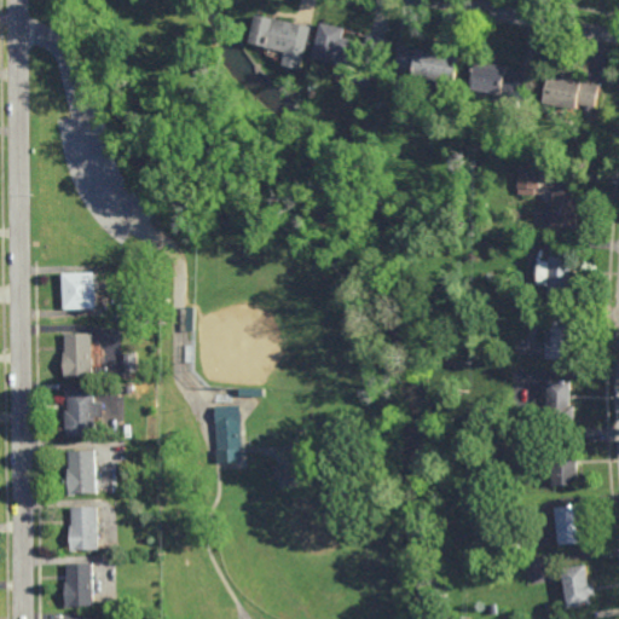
[(262,18),(313,29),(306,55),(258,45),(262,18)]
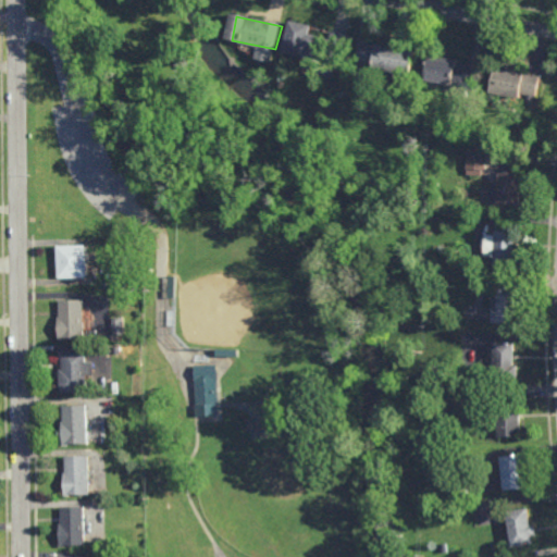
[(286,52),(320,60),(317,75),(337,79),(348,37),(331,33),(329,41),(310,37),(312,26),(293,22),(286,52)]
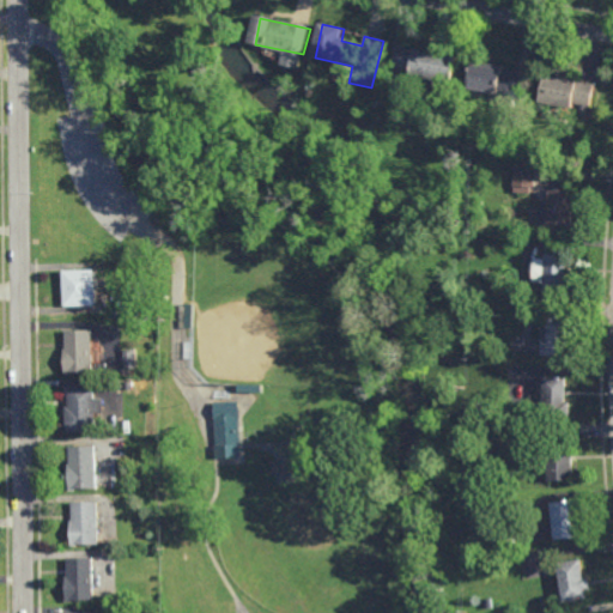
[(398,72),(437,80),(435,91),(455,96),(462,59),(402,47),(398,72)]
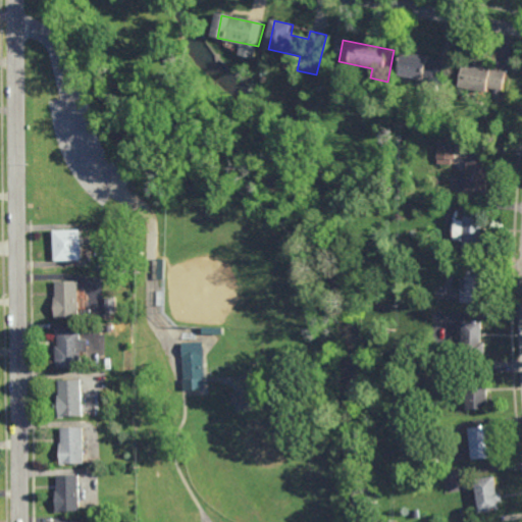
[(400,79),(427,83),(425,91),(439,93),(441,86),(450,87),(454,65),(404,57),(400,79)]
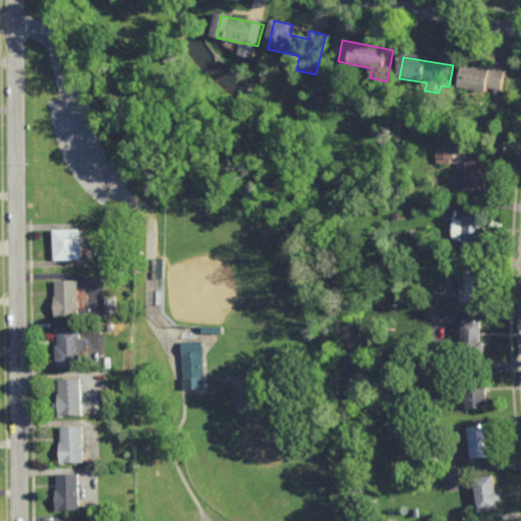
[(462,89),(479,92),(478,99),(488,100),(490,91),(503,93),(509,71),(468,64),(462,89)]
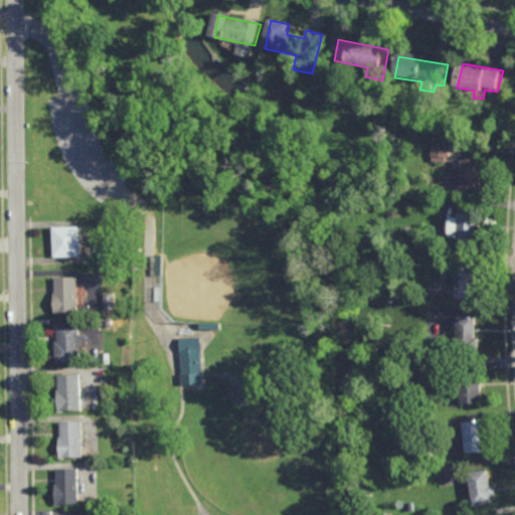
[(449,158),(432,157),(432,140),(450,141),(449,158)]
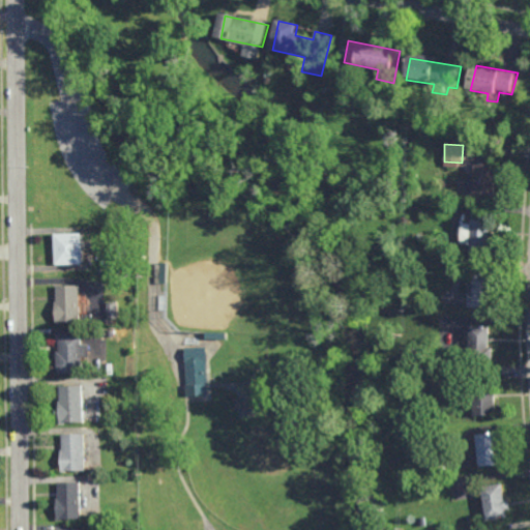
[(475,167),(499,167),(497,200),(466,198),(466,179),(474,180),(475,167)]
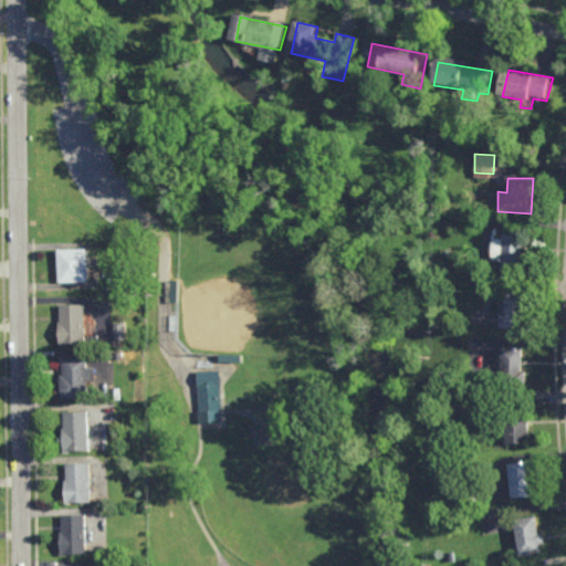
[(505,236),(526,234),(524,263),(530,263),(528,273),(505,271),(505,262),(495,262),(495,241),(505,241),(505,236)]
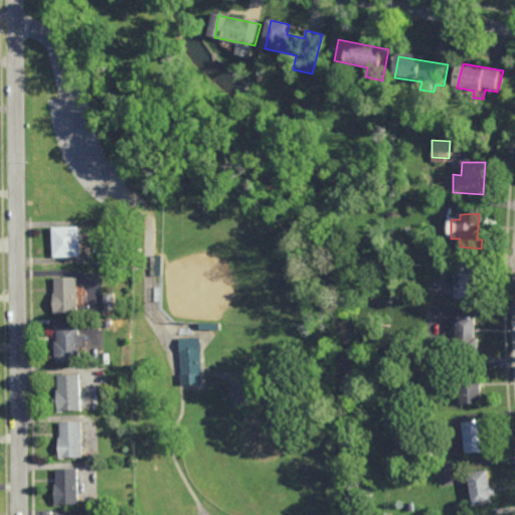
[(54,256),(53,226),(80,225),(81,255),(54,256)]
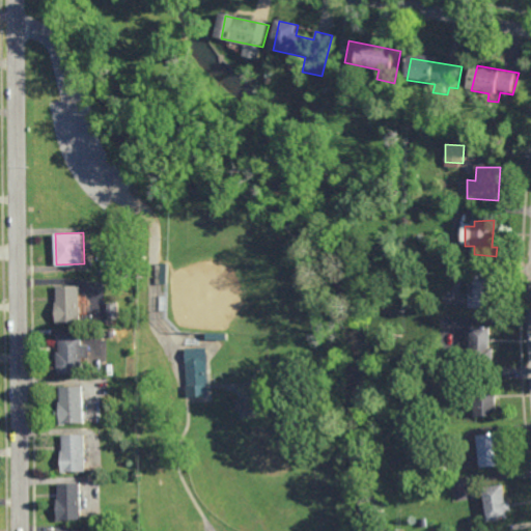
[(475,273),(496,274),(497,286),(503,286),(502,296),(494,295),(494,310),(471,309),(470,300),(476,300),(475,273)]
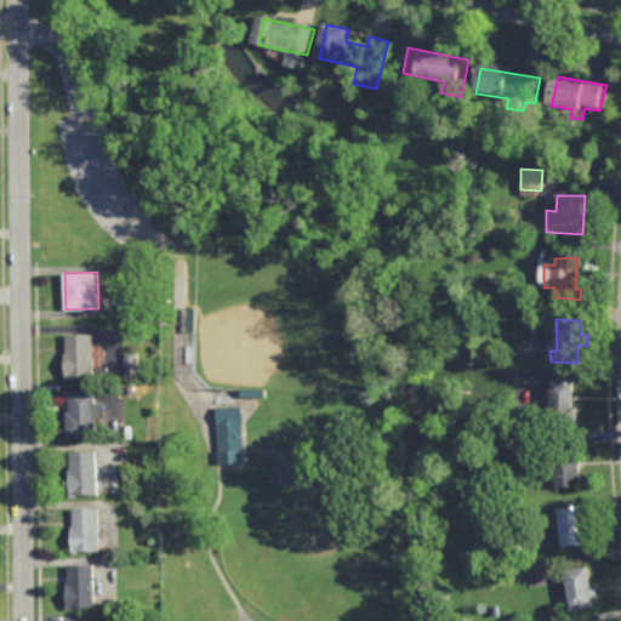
[(95,343),(102,343),(102,368),(95,368),(95,377),(72,377),(72,379),(67,379),(66,352),(67,352),(67,332),(95,332),(95,343)]
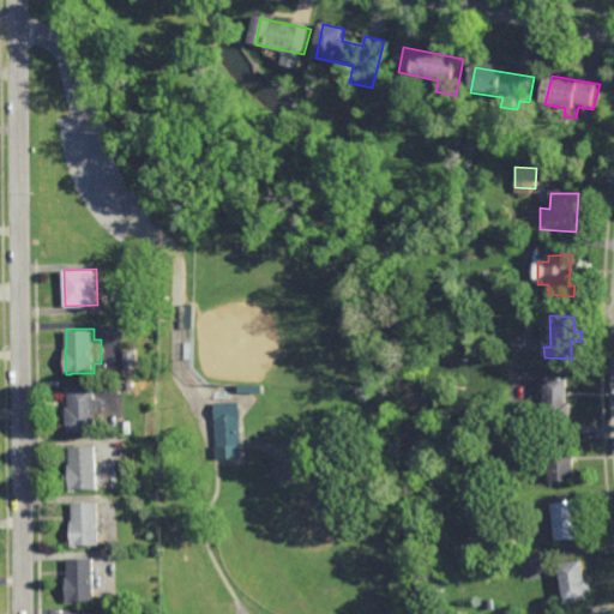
[(127,369),(125,350),(136,349),(138,368),(127,369)]
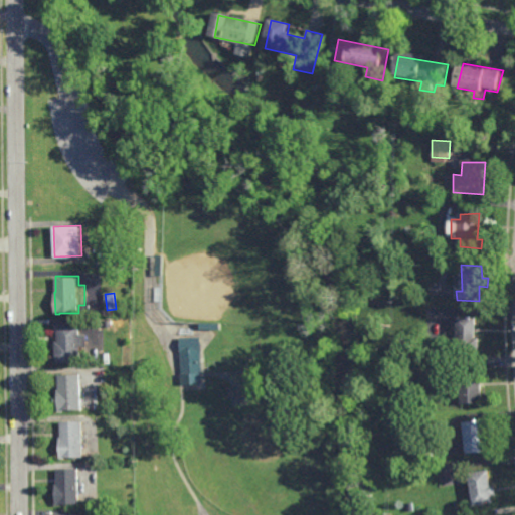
[(458,318),(478,318),(476,337),(481,336),(481,351),(459,350),(458,318)]
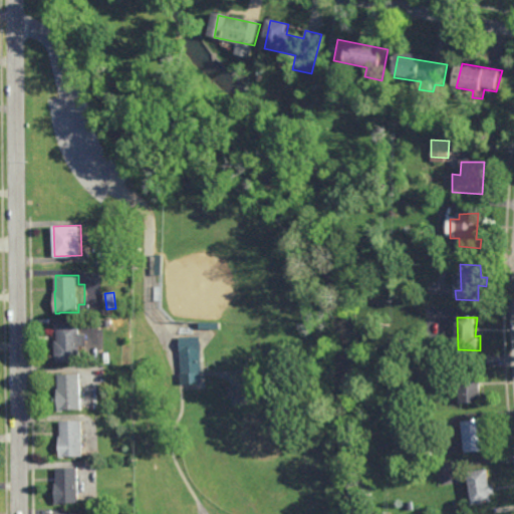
[(87,344),(81,344),(81,361),(55,361),(56,340),(58,340),(58,322),(81,322),(81,333),(87,333),(87,344)]
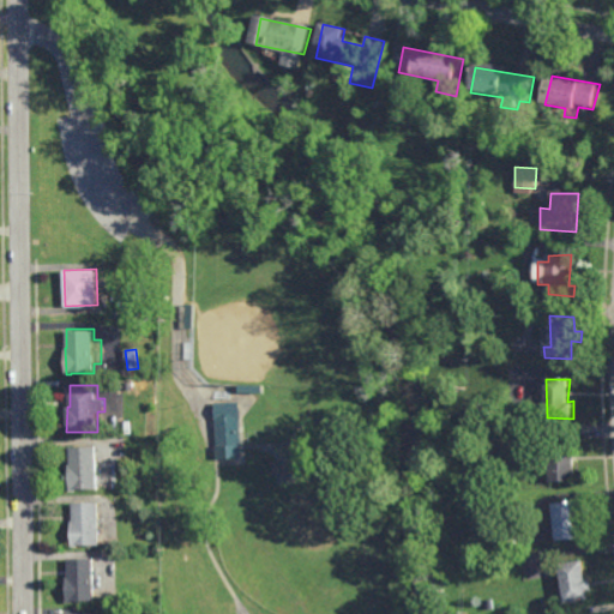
[(101,398),(120,401),(121,389),(103,385),(101,398)]
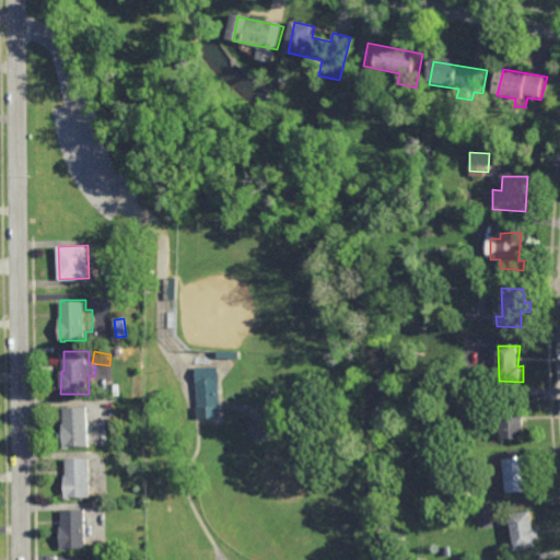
[(219,368),(220,419),(197,420),(195,368),(219,368)]
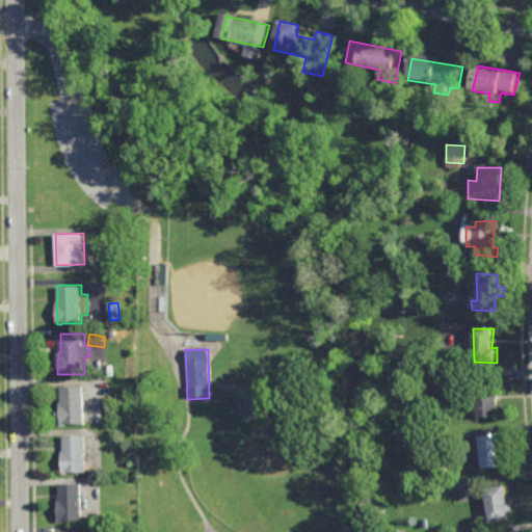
[(59,426),(59,403),(60,403),(60,387),(84,387),(85,424),(67,424),(67,426),(59,426)]
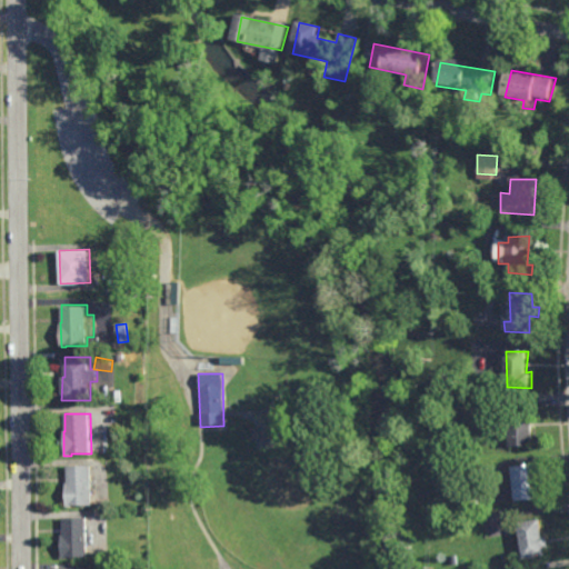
[(510,419),(533,418),(535,448),(510,449),(510,419)]
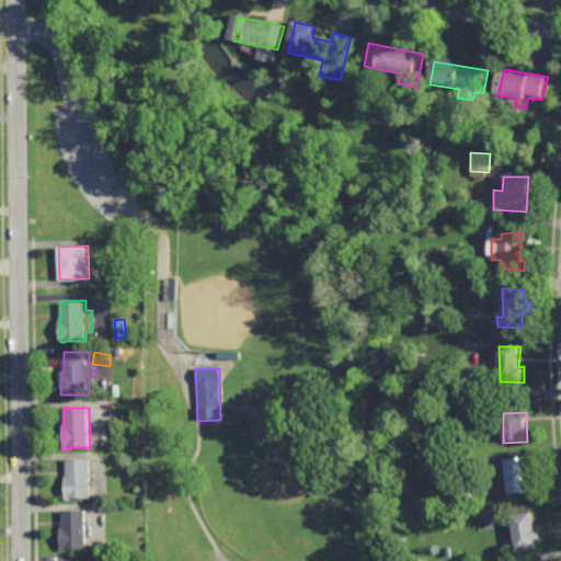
[(321,433),(312,427),(316,422),(324,426),(321,433)]
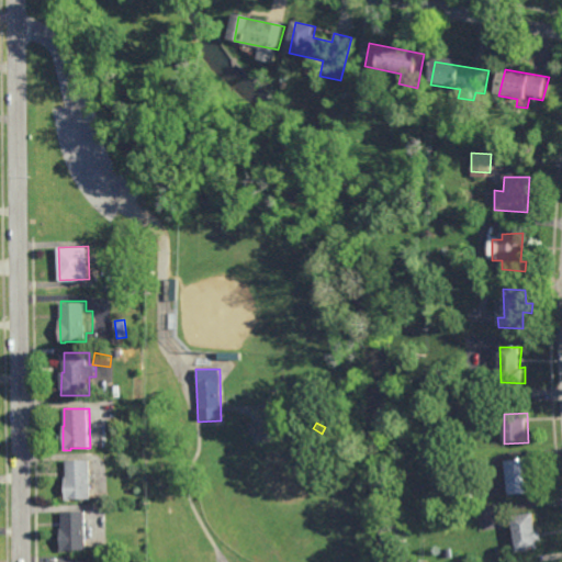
[(65,501),(64,476),(66,476),(66,460),(90,460),(91,498),(70,498),(70,501),(65,501)]
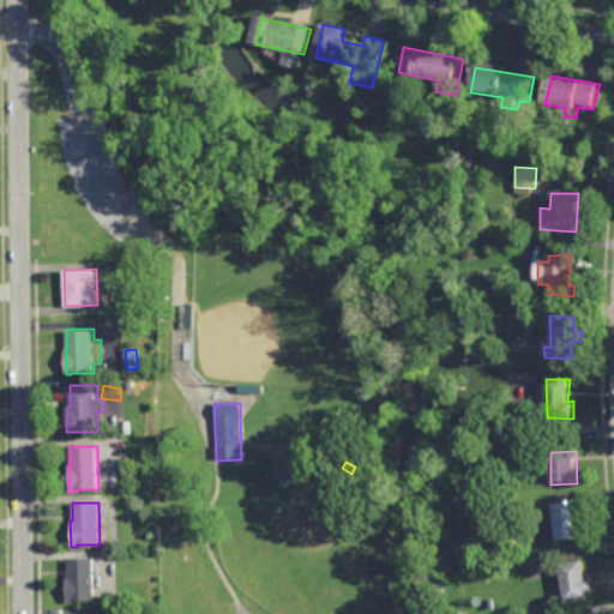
[(555,506),(577,504),(582,541),(559,543),(555,506)]
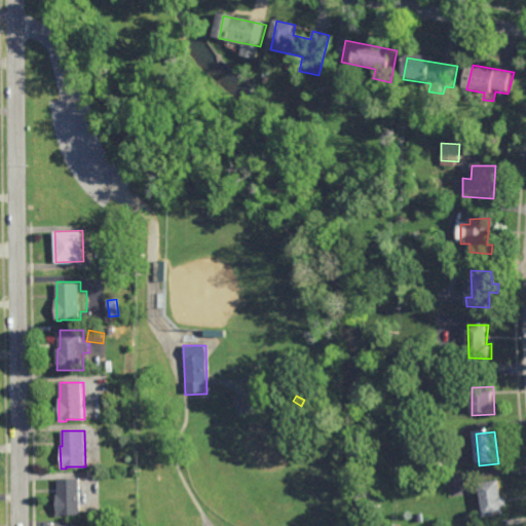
[(310,457),(308,444),(314,443),(316,456),(310,457)]
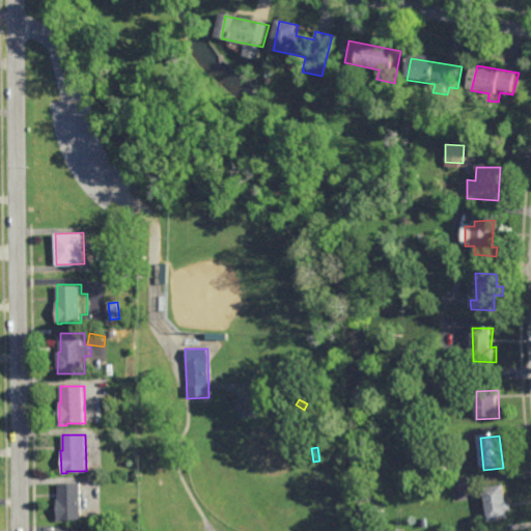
[(58,522),(58,499),(58,482),(81,482),(82,520),(63,520),(63,522),(58,522)]
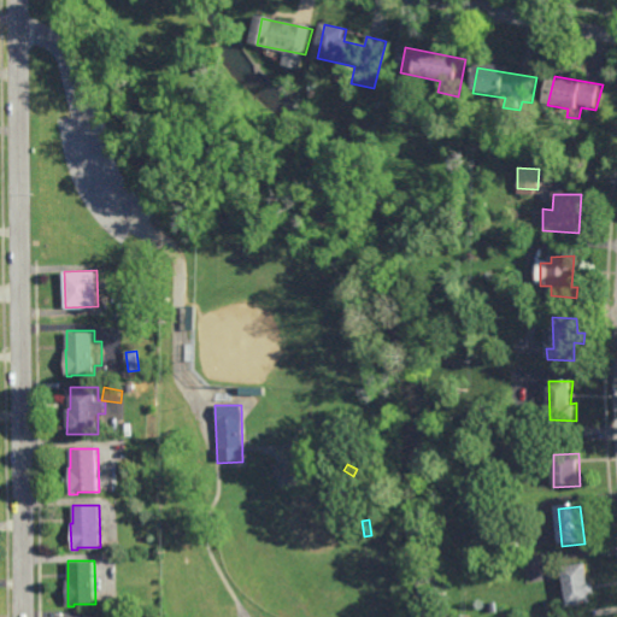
[(565,566),(587,565),(589,585),(595,585),(597,594),(592,595),(592,604),(569,607),(565,566)]
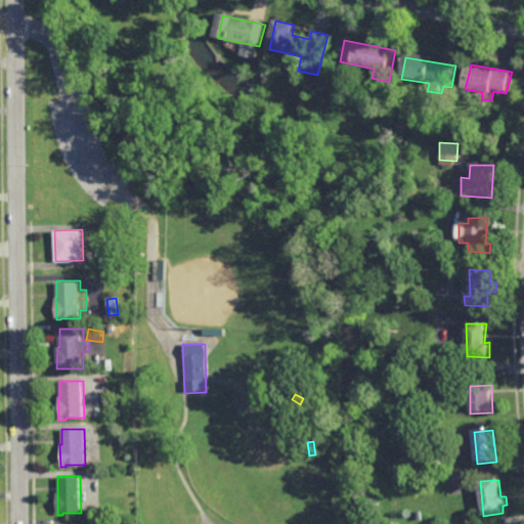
All buildings are outlined.
